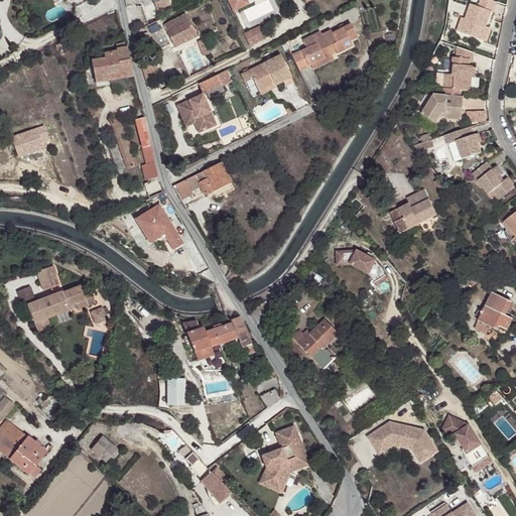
[(168,0),(153,0),(152,1),(158,13),(171,7),(168,0)]
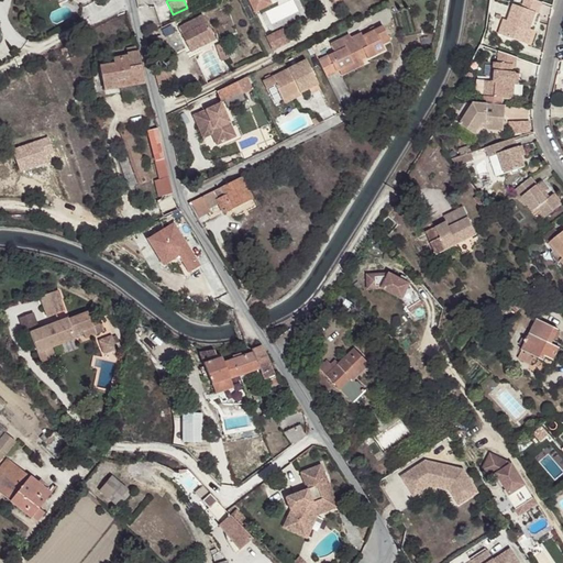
[(268,0),(250,0),(256,12),(271,4),(268,0)]
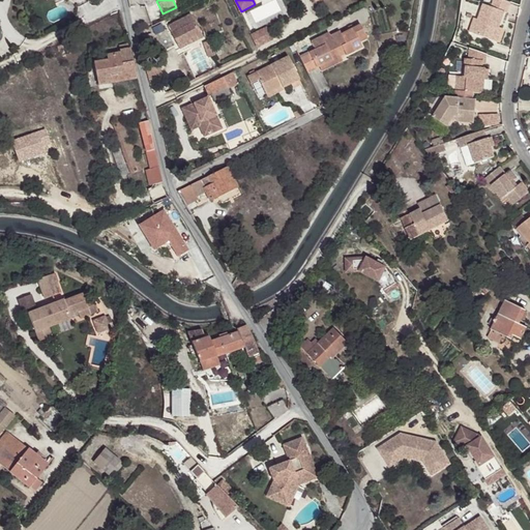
[(507,15),(511,4),(500,0),(494,0),(492,7),(484,4),(478,21),(473,34),(495,41),(499,28),(505,13),(507,15)]
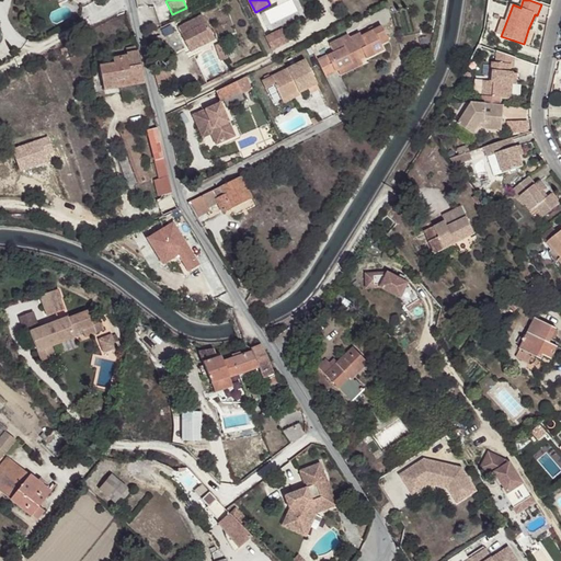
[(199,47),(214,39),(202,18),(178,30),(191,53),(199,47)]
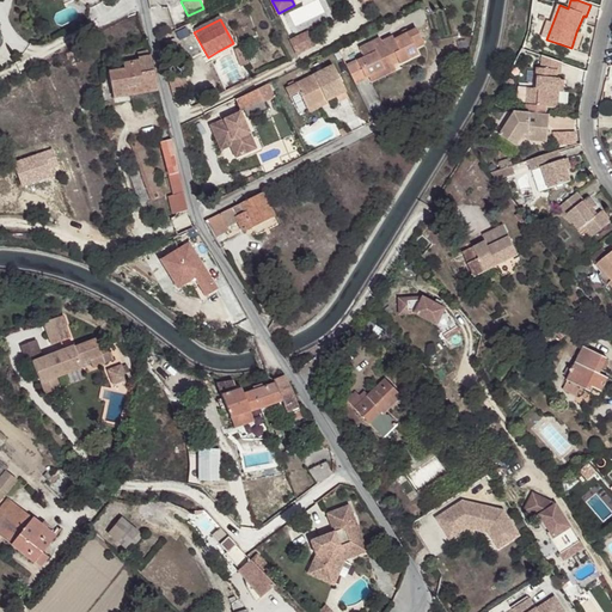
[(357,84),(371,77),(387,69),(385,65),(393,61),(398,57),(402,63),(420,55),(418,49),(416,44),(424,40),(420,29),(397,40),(396,37),(385,41),(383,38),(362,48),(366,57),(349,67),(357,84)]
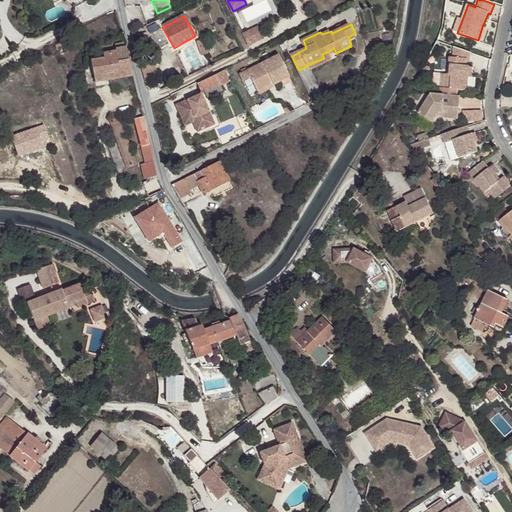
[(486,28),(482,27),(478,40),(481,41),(486,28)]
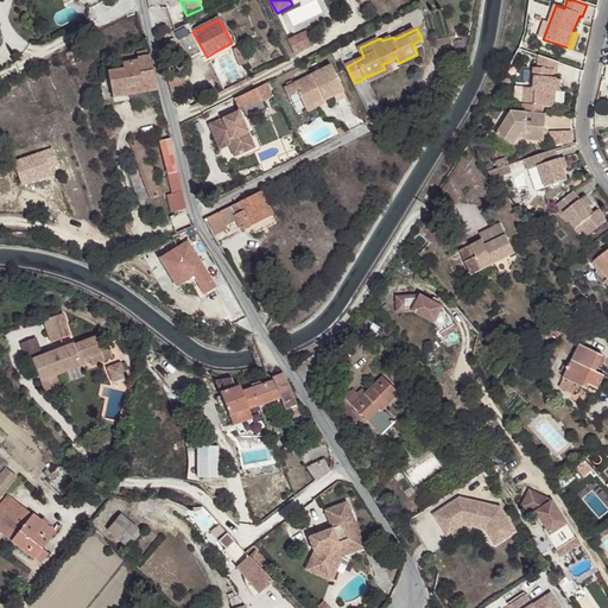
[(289,42),(295,54),(312,44),(306,33),(289,42)]
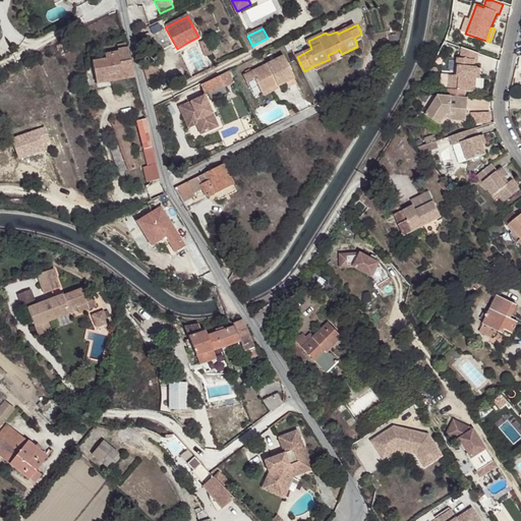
[(185,44),(187,48),(192,45),(200,41),(198,37),(185,44)]
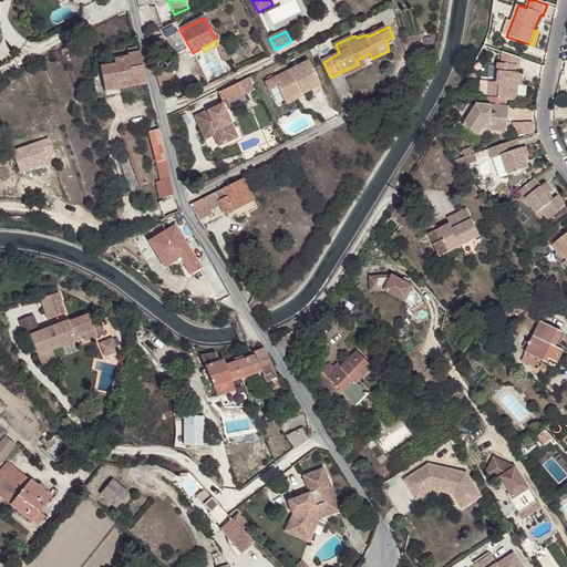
[(72,47),(59,51),(61,61),(75,57),(72,47)]
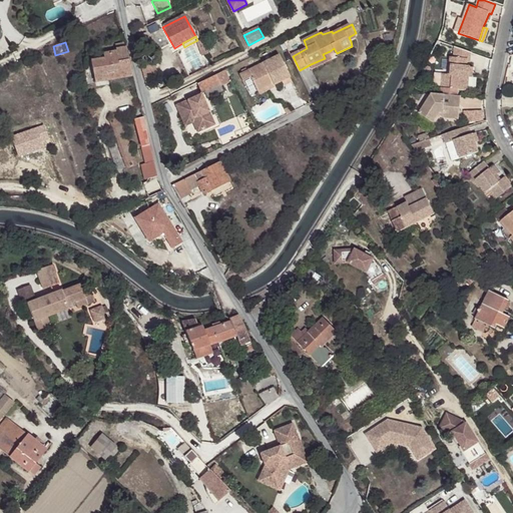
[(207,45),(201,49),(206,58),(212,55),(207,45)]
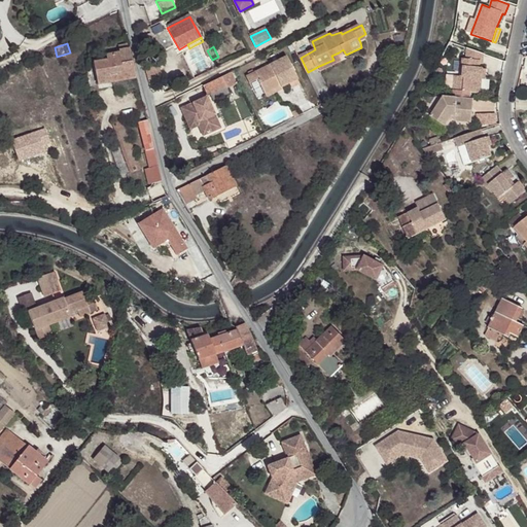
[(480,62),(483,54),(463,47),(462,59),(458,59),(456,76),(451,75),(450,77),(443,76),(441,90),(449,91),(476,94),(478,79),(480,79),(480,75),(482,75),(482,69),(480,68),(480,62)]
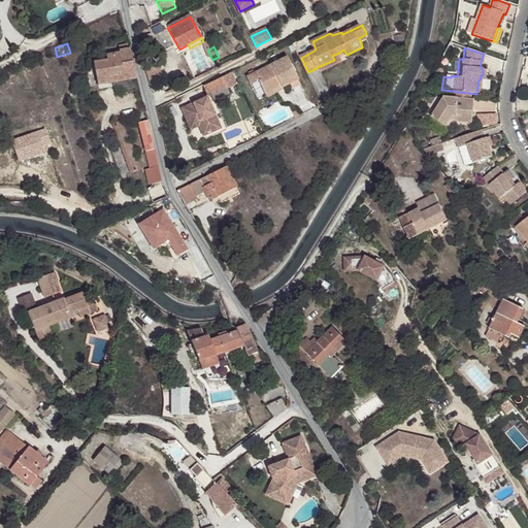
[(129,50),(128,50),(120,52),(119,54),(106,57),(106,60),(93,63),(98,86),(136,78),(129,50)]
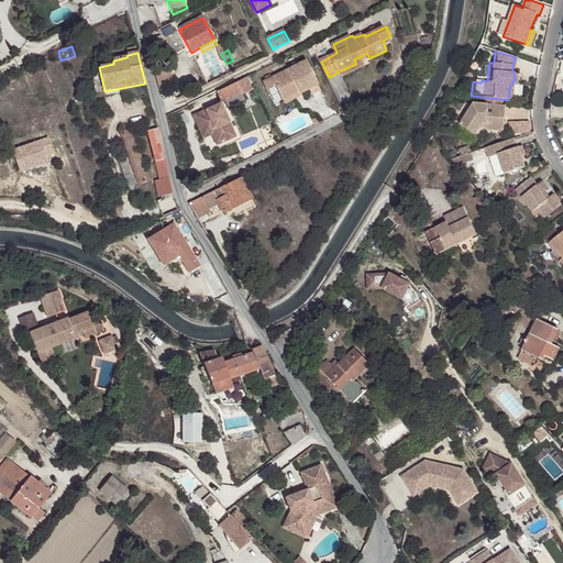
[(356,64),(359,68),(366,65),(362,56),(354,59),(356,64)]
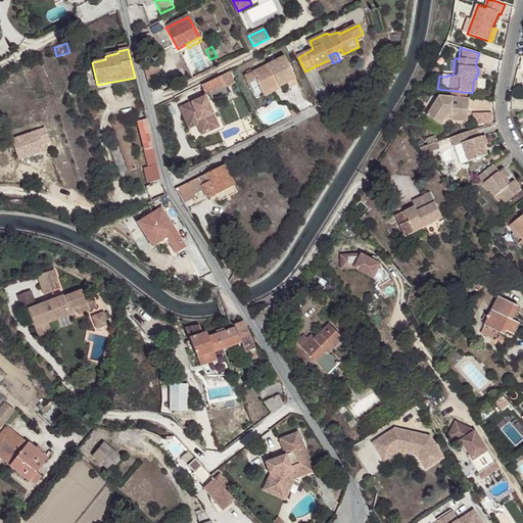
[(254,80),(262,93),(277,86),(278,88),(285,85),(295,79),(283,56),(250,73),(254,80)]
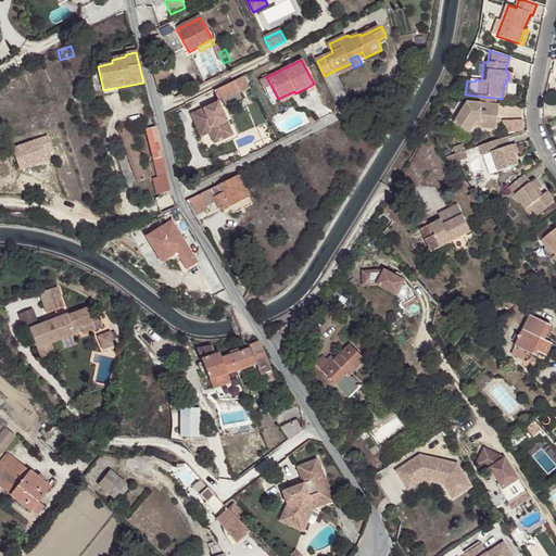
[(352,63),(337,70),(340,75),(354,67),(352,63)]
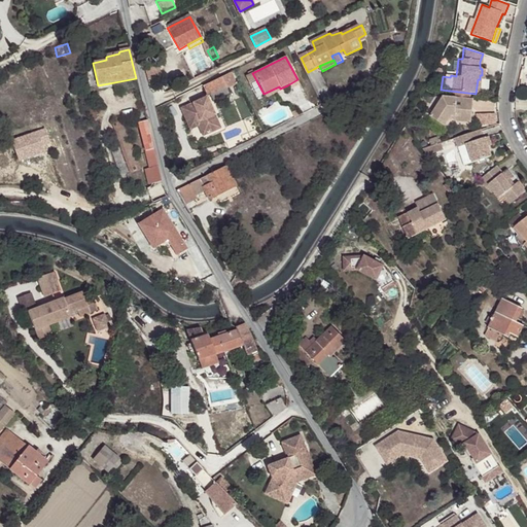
[(157,65),(145,68),(149,83),(162,80),(157,65)]
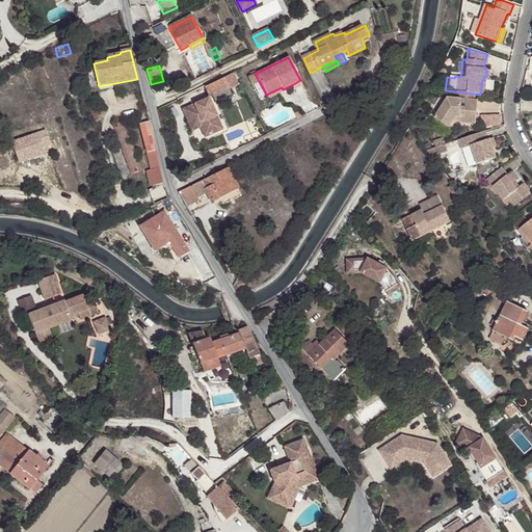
[(493,71),(486,70),(486,76),(484,76),(484,80),(482,80),(480,95),(484,95),(486,80),(491,81),(493,71)]
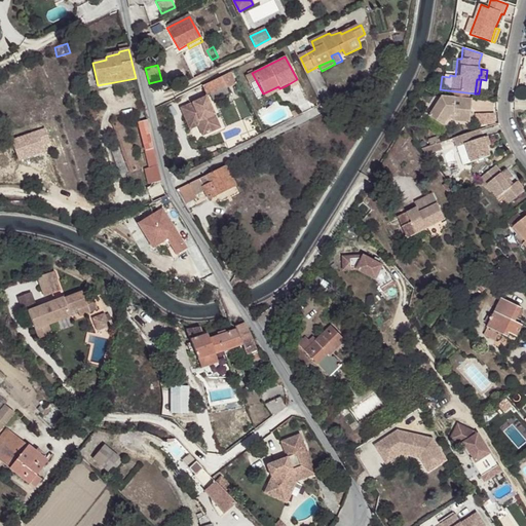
[(230,73),(202,86),(208,96),(226,86),(226,87),(234,83),(230,73)]
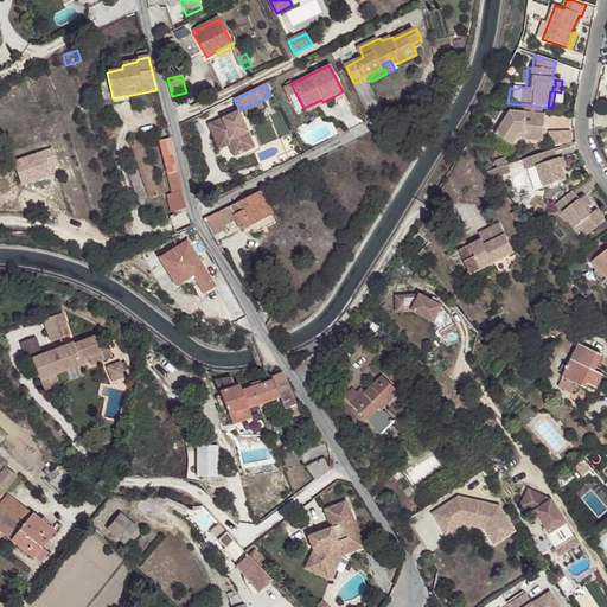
[(295,93),(291,84),(282,89),(287,96),(295,93)]
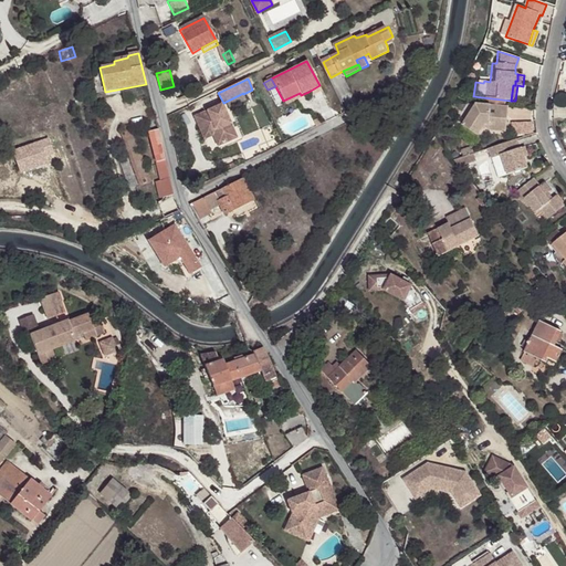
[(322,92),(320,85),(308,92),(311,96),(322,92)]
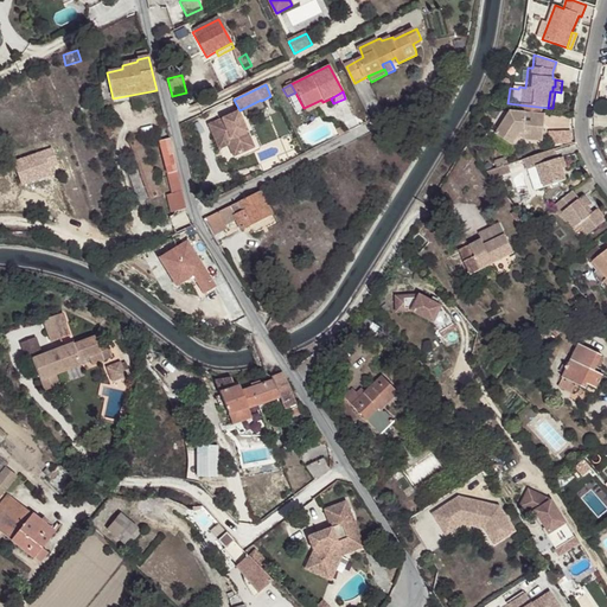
[(261,100),(240,110),(243,119),(264,108),(261,101),(261,100)]
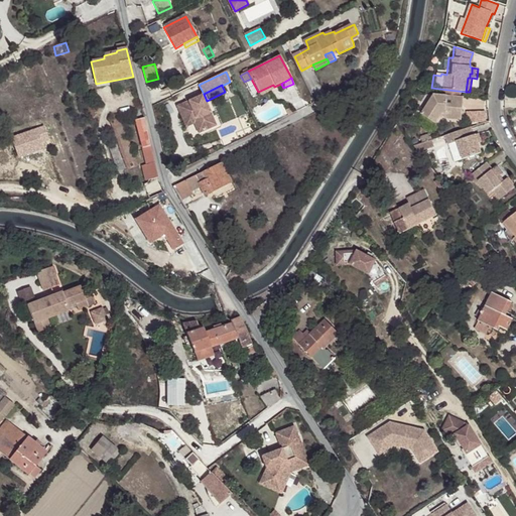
[(273,85),(258,92),(259,95),(275,88),(274,87),(273,85)]
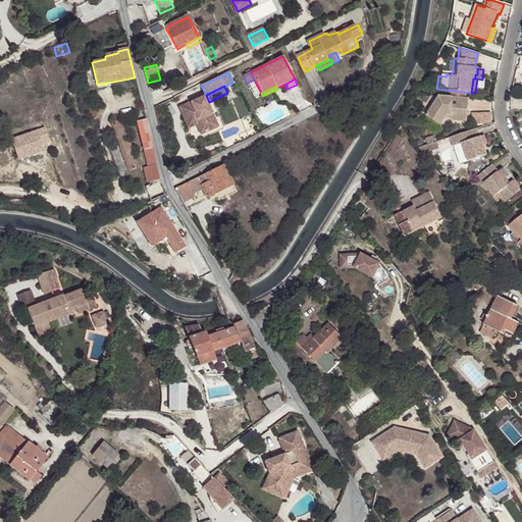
[(206,97),(179,108),(187,122),(195,118),(194,116),(197,114),(205,129),(219,123),(206,97)]
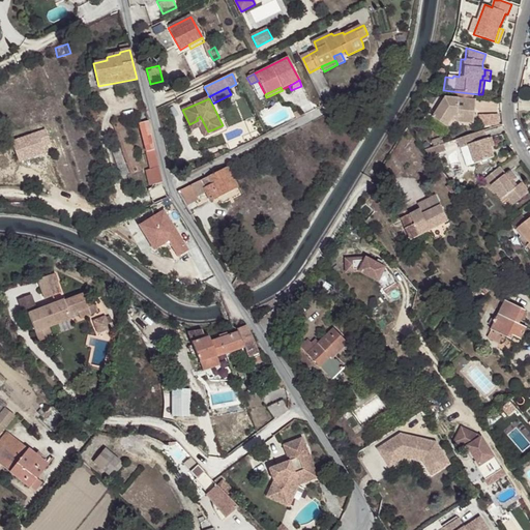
[(473,123),(475,101),(445,98),(427,126),(441,136),(453,117),(457,117),(457,122),(473,123)]
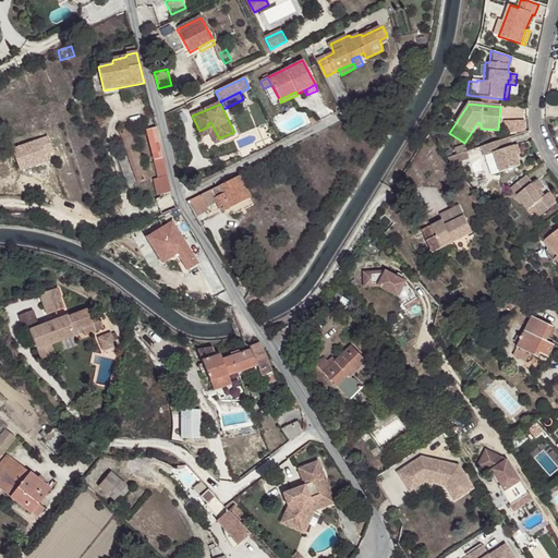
[(524,120),(506,118),(505,129),(522,131),(524,120)]
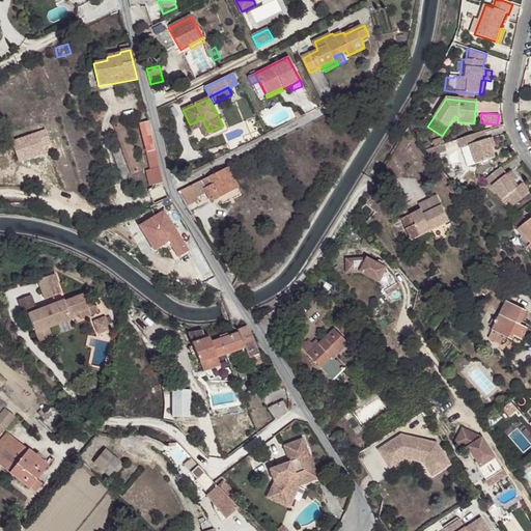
[(198,120),(190,124),(192,128),(200,123),(204,134),(208,132),(200,116),(197,118),(198,120)]
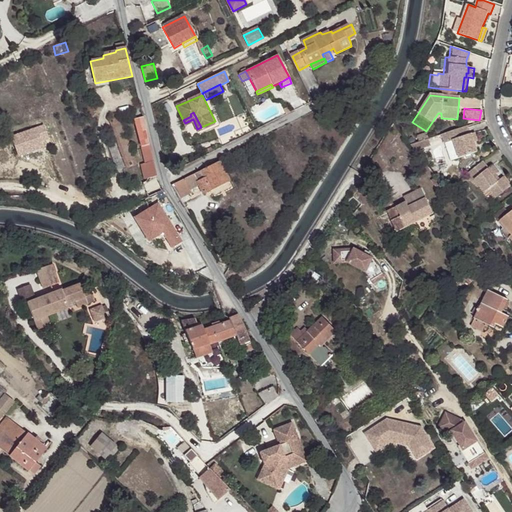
[(127,168),(136,165),(118,116),(109,119),(127,168)]
